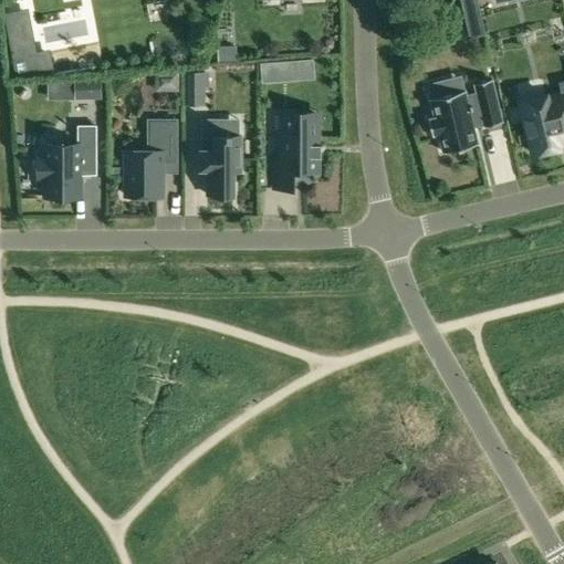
[(461,0),(466,17),(481,13),(478,0),(461,0)]
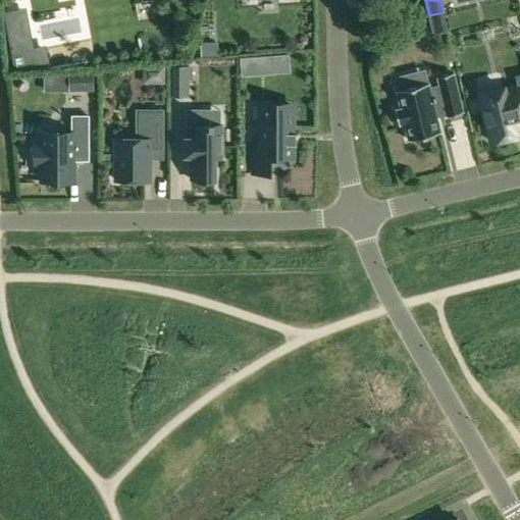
[(33,53),(27,21),(6,26),(16,73),(48,67),(45,51),(33,53)]
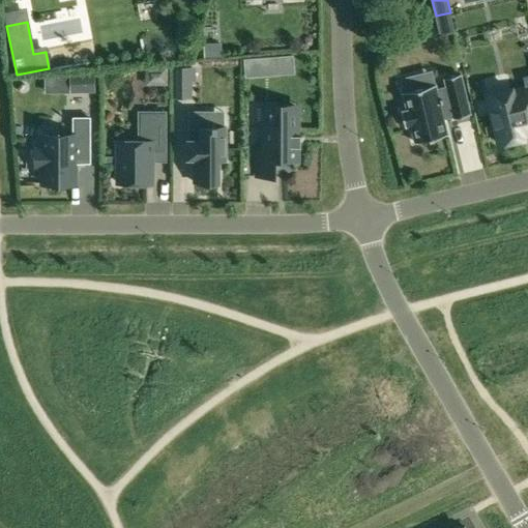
[(247,79),(264,78),(262,59),(245,60),(247,79)]
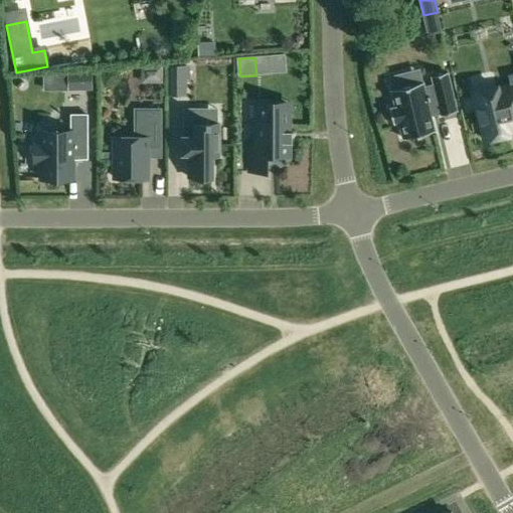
[(171,68),(171,97),(185,97),(185,81),(185,68),(171,68)]
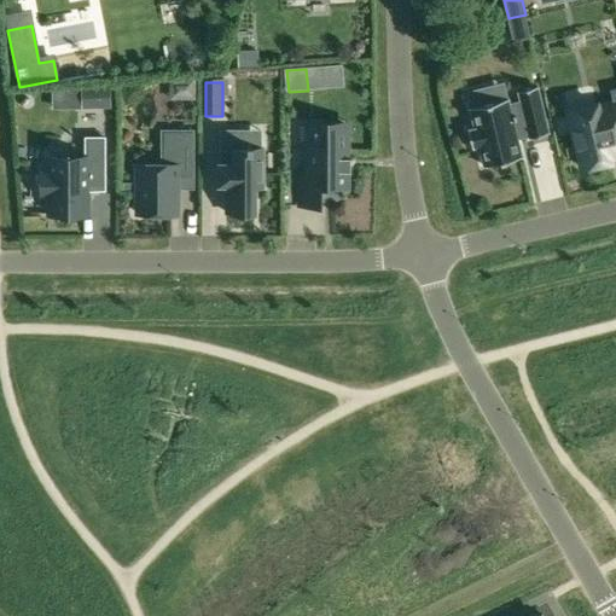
[(112,89),(83,91),(83,109),(112,109),(112,89)]
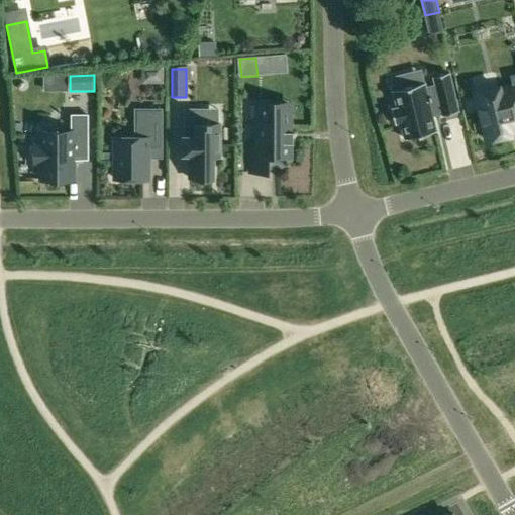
[(427,90),(425,84),(395,92),(399,109),(393,111),(397,125),(402,123),(407,140),(437,133),(433,114),(443,112),(444,117),(459,113),(450,75),(435,78),(437,87),(427,90)]
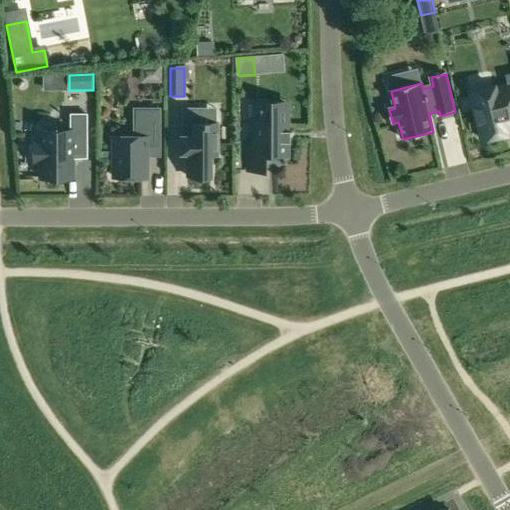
[(495,87),(472,93),(483,141),(507,135),(506,131),(509,131),(509,130),(509,76),(508,77),(509,82),(509,88),(496,91),(495,87)]
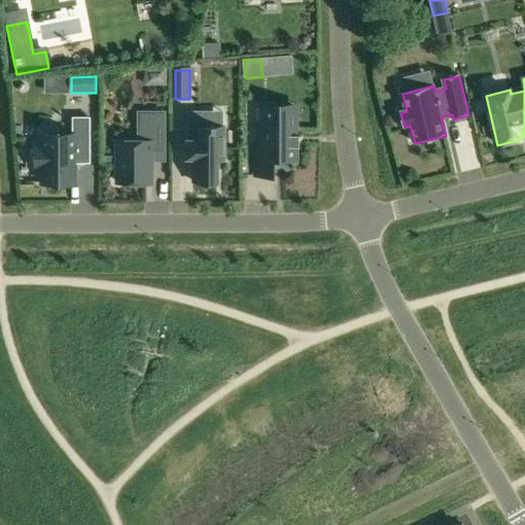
[(275,161),(296,161),(296,148),(300,148),(300,136),(296,136),(296,109),(269,109),(269,129),(267,129),(267,148),(256,148),(256,178),(275,178),(275,161)]
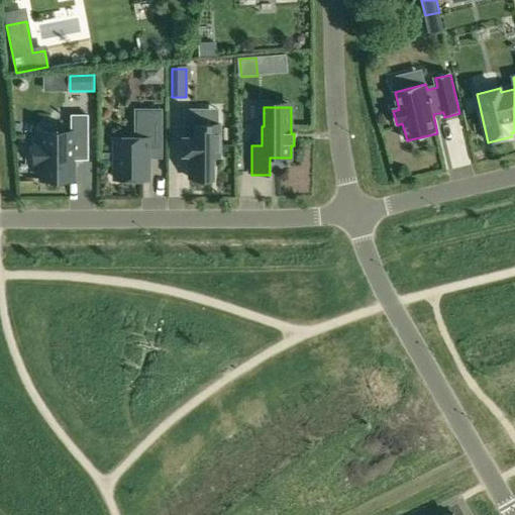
[(148,180),(148,160),(148,150),(163,150),(163,111),(137,111),(137,139),(118,139),(118,180),(148,180)]
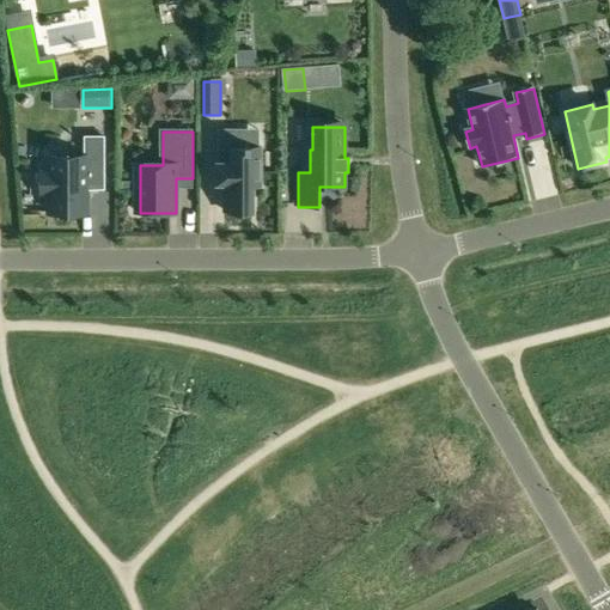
[(219,182),(219,184),(226,184),(226,213),(254,213),(255,188),(262,188),(262,148),(260,148),(251,148),(251,146),(246,146),(246,148),(238,148),(238,132),(221,132),(220,165),(219,165),(219,169),(219,182)]
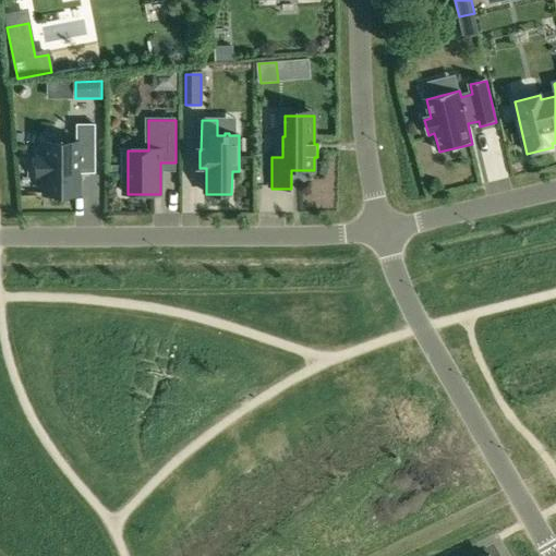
[(81,169),(96,169),(96,127),(79,127),(79,144),(46,144),(46,155),(40,155),(40,179),(46,179),(46,195),(81,195),(81,169)]
